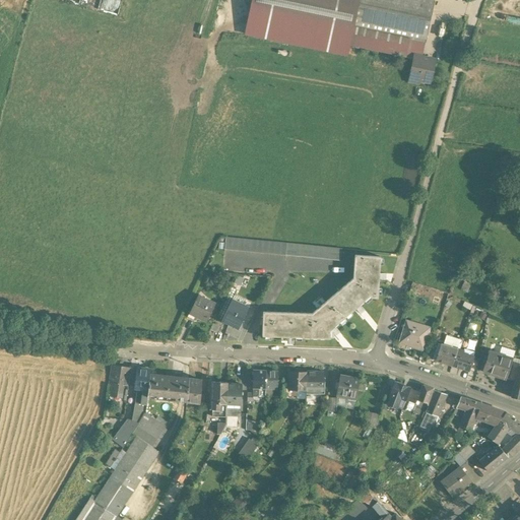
[(352,27),(358,0),(253,0),(247,35),(346,55),(348,46),(352,27)]
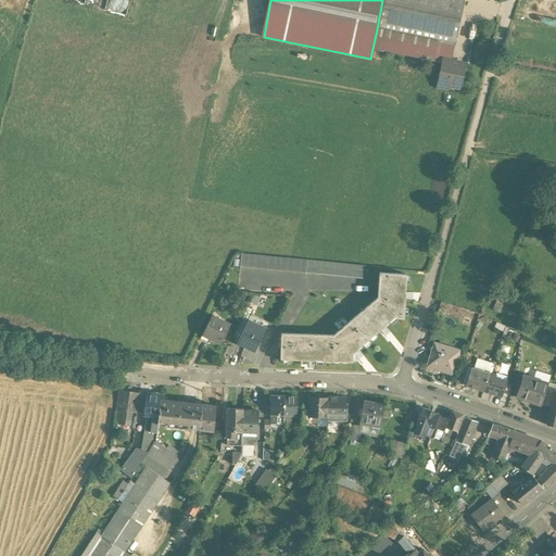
[(464,0),(382,0),(377,29),(438,42),(455,46),(464,0)]
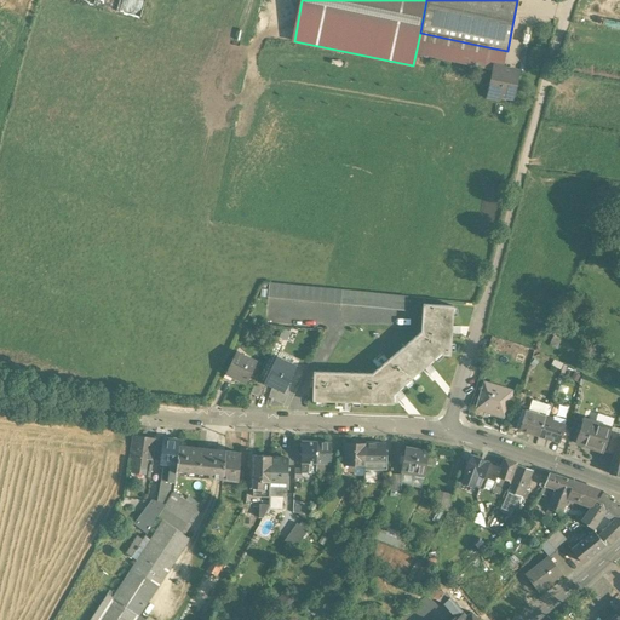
[(488,47),(420,33),(415,55),(483,69),(488,47)]
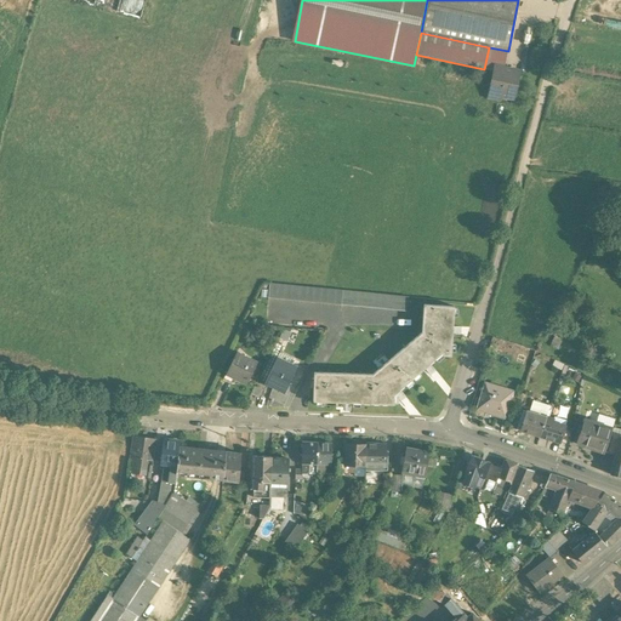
[(507,52),(490,49),(486,70),(494,72),(495,68),(503,69),(507,52)]
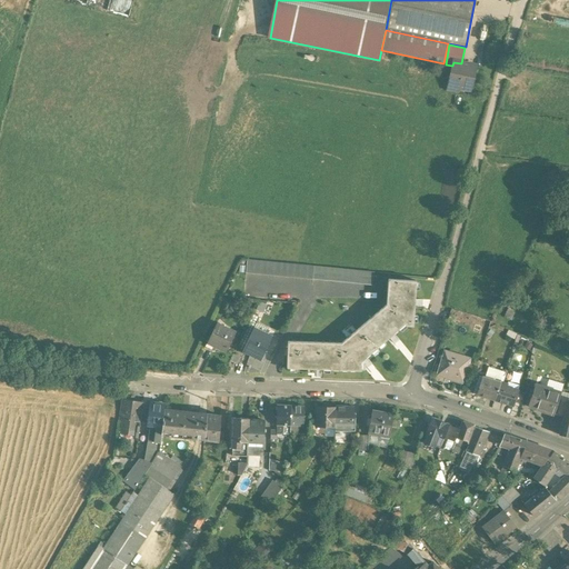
[(461,63),(453,62),(452,66),(449,87),(470,91),(476,67),(461,63)]
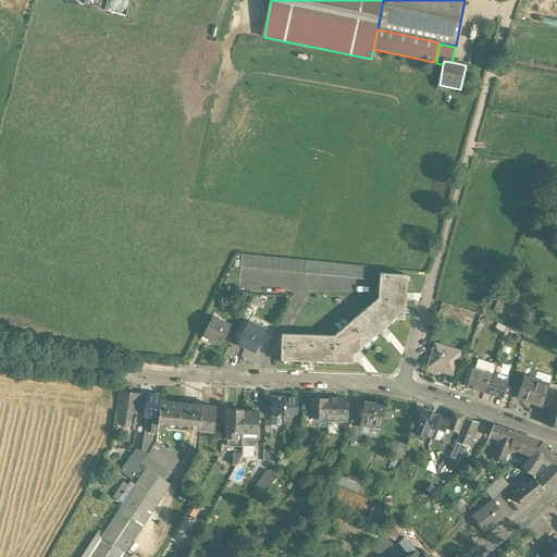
[(359,267),(242,255),(240,268),(358,280),(359,267)]
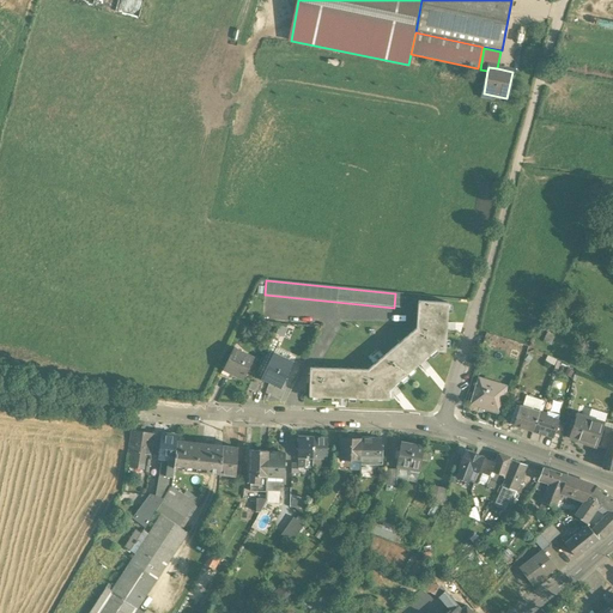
[(368,371),(310,369),(309,398),(389,400),(389,390),(423,362),(436,350),(438,352),(445,352),(448,304),(419,302),(417,329),(368,371)]
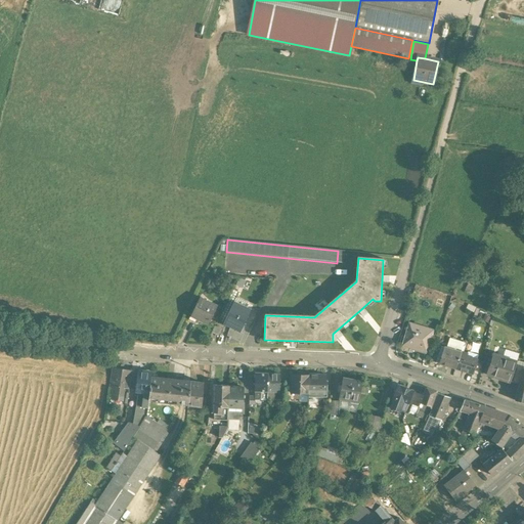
[(474,287),(468,285),(465,292),(470,295),(474,287)]
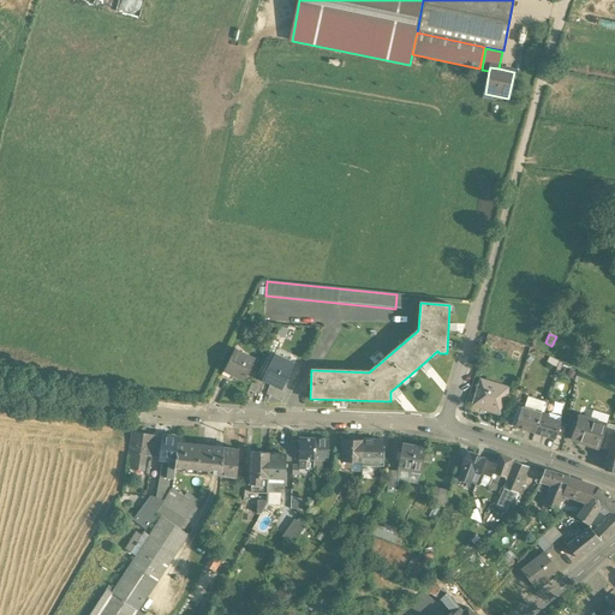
[(254,359),(234,351),(234,350),(221,375),(231,380),(234,372),(245,378),(255,359),(254,359)]
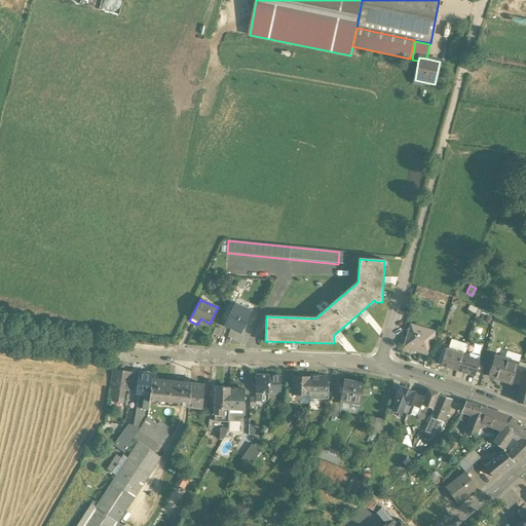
[(250,313),(234,306),(235,303),(234,303),(224,326),(240,334),(252,311),(251,311),(250,313)]
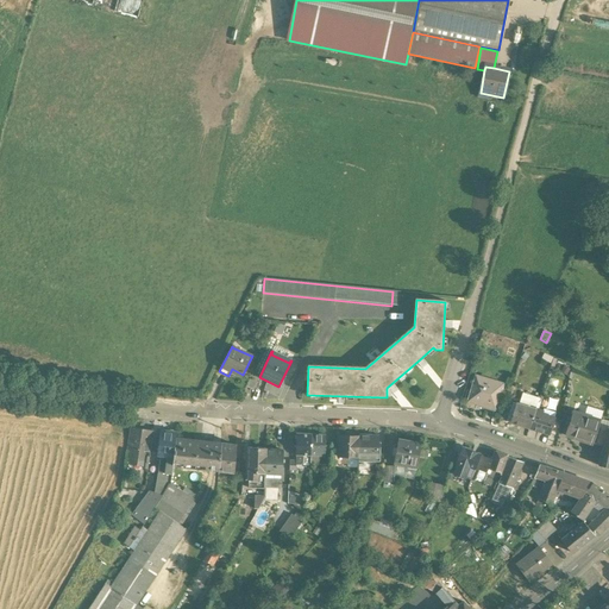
[(494,383),(476,377),(469,402),(477,405),(477,403),(495,409),(501,390),(493,387),(494,383)]
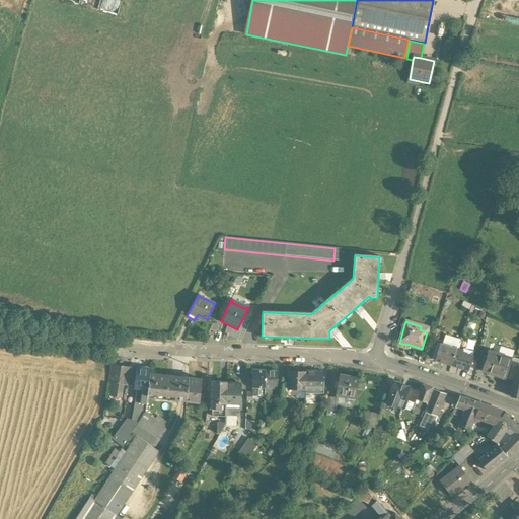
[(458,340),(446,336),(442,346),(456,350),(459,341),(460,341),(459,340),(459,339),(458,339),(458,340)]
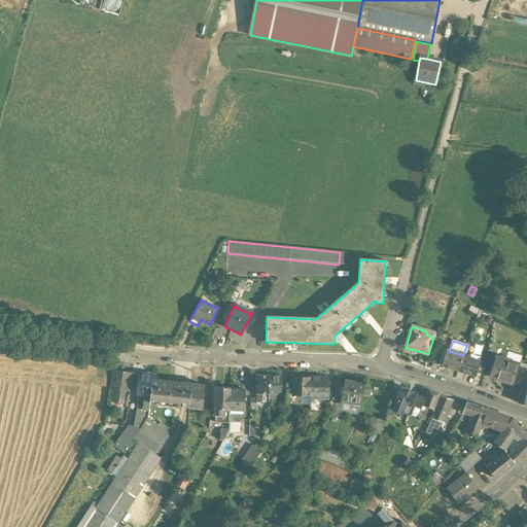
[(449,351),(447,350),(444,349),(441,359),(444,360),(442,366),(458,372),(463,355),(449,351)]
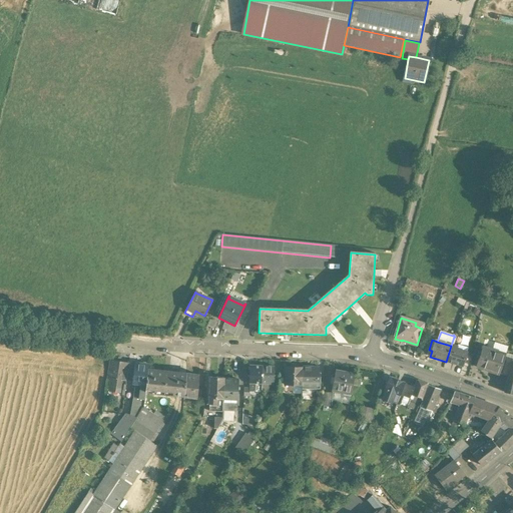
[(457,348),(451,346),(446,362),(463,368),(467,354),(463,352),(462,355),(456,353),(457,348)]
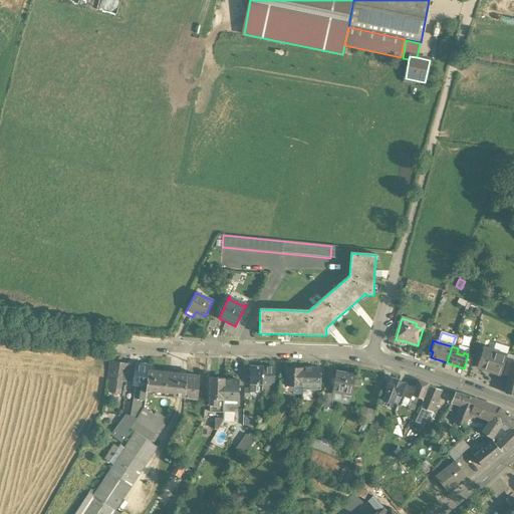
[(507,355),(484,348),(477,368),(485,371),(486,368),(493,370),(492,372),(500,375),(501,376),(507,355)]
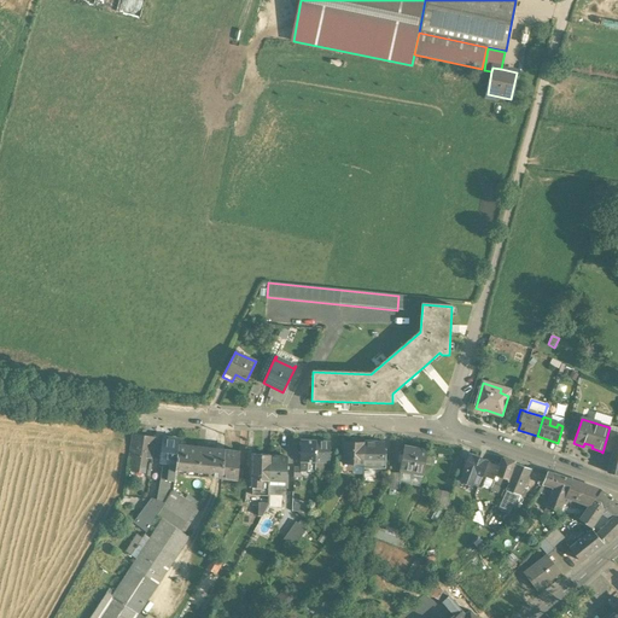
[(610,435),(605,453),(612,455),(616,437),(617,437),(610,435)]
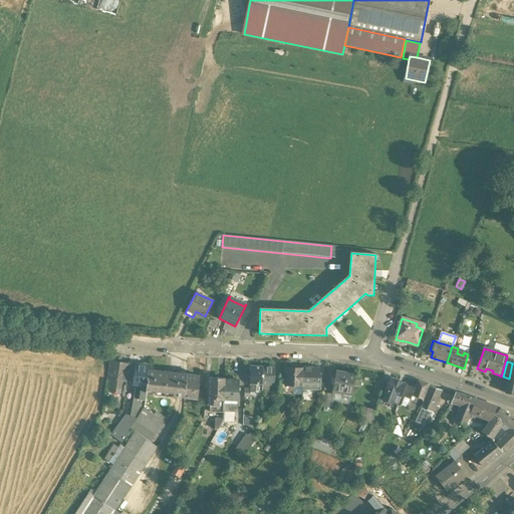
[(130,365),(109,362),(106,380),(112,381),(111,392),(119,393),(120,380),(126,381),(130,365)]
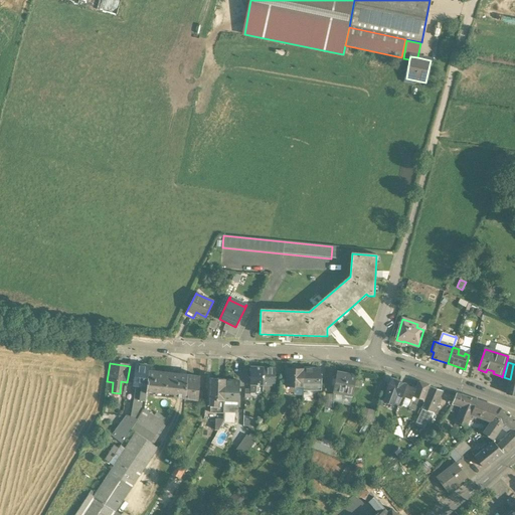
[(149,365),(135,363),(133,385),(142,386),(141,388),(140,400),(140,401),(145,401),(146,391),(149,372),(149,365)]
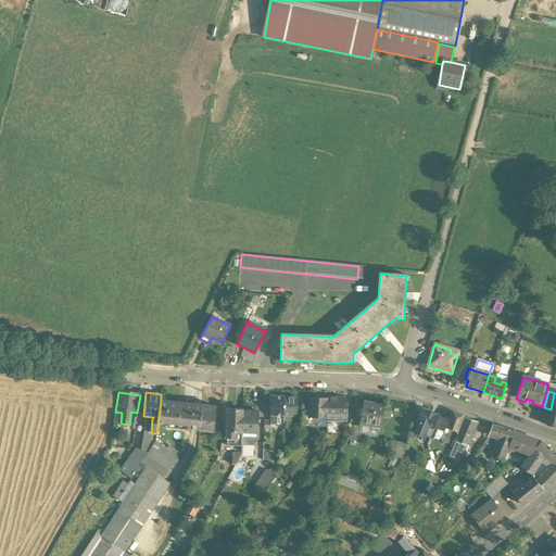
[(555,393),(554,393),(551,409),(546,427),(555,428),(555,393)]
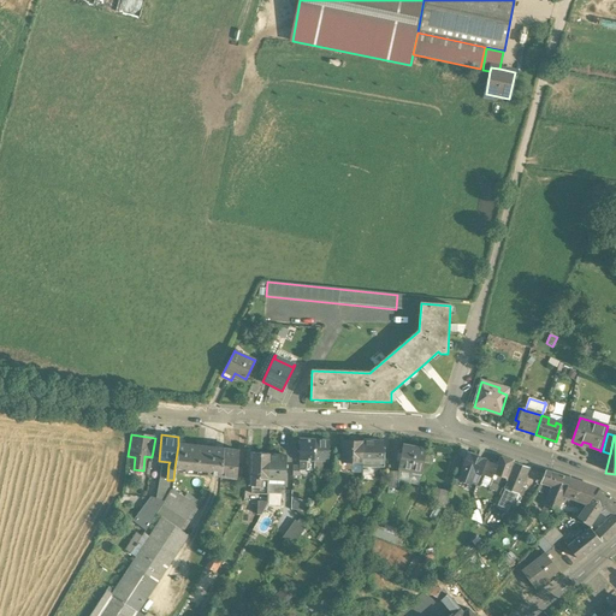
[(315,440),(301,439),(300,450),(296,450),(296,461),(300,461),(314,461),(315,440)]
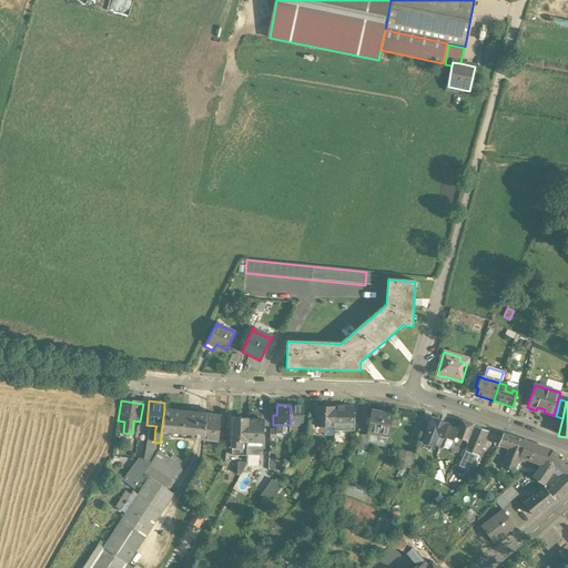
[(303,406),(291,406),(290,425),(290,433),(297,433),(297,425),(303,426),(303,406)]
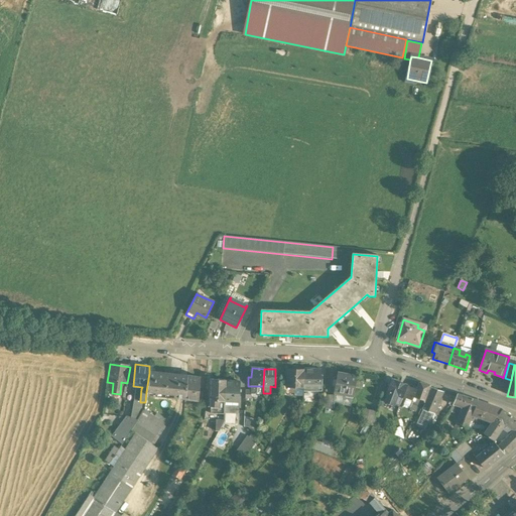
[(315,369),(304,369),(304,370),(303,388),(312,388),(312,391),(319,392),(320,370),(315,370),(315,369)]
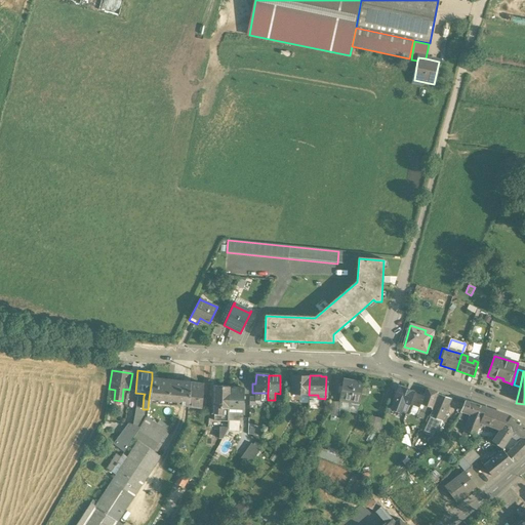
[(310,376),(292,376),(291,394),(309,395),(310,376)]
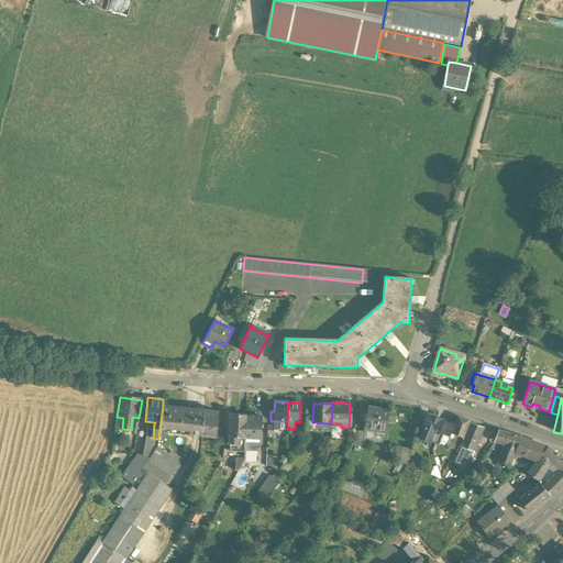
[(169,407),(163,407),(159,428),(166,428),(166,431),(190,433),(190,431),(201,432),(202,432),(203,412),(203,411),(196,411),(196,410),(186,409),(179,408),(169,407)]
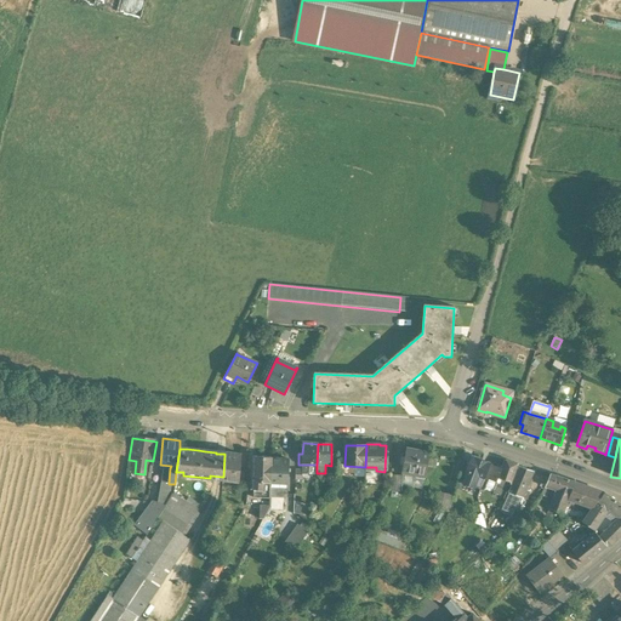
[(429,454),(406,449),(402,473),(415,476),(416,476),(425,477),(429,454)]
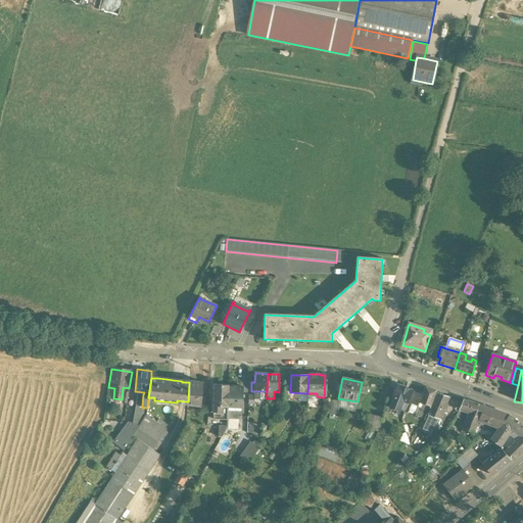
[(202,383),(190,381),(190,382),(189,382),(189,383),(188,401),(187,401),(187,405),(188,405),(200,406),(202,383)]
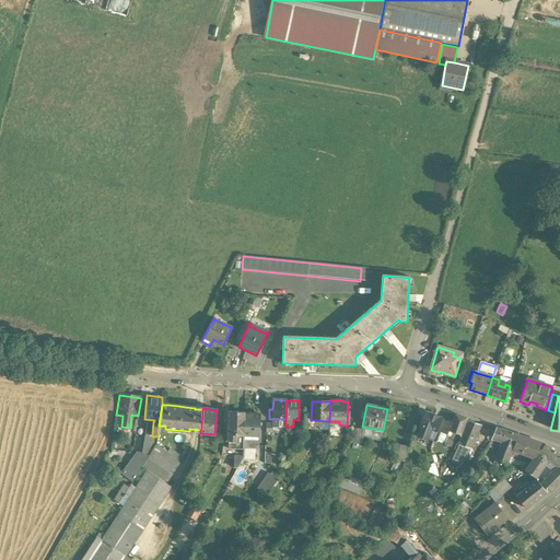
[(245,412),(229,412),(228,442),(236,442),(237,435),(244,435),(245,413),(245,412)]
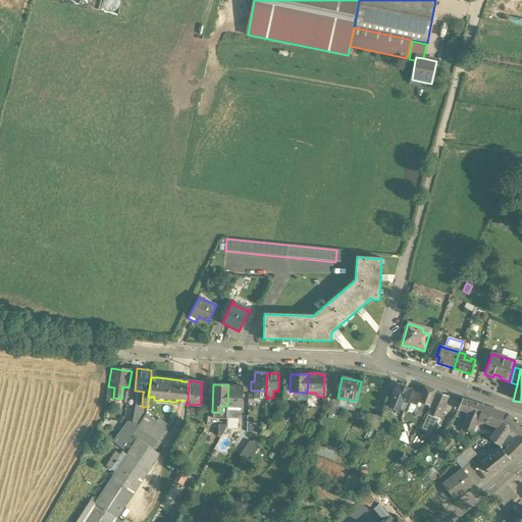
[(243,386),(228,385),(227,406),(226,418),(238,419),(239,410),(242,410),(243,386)]
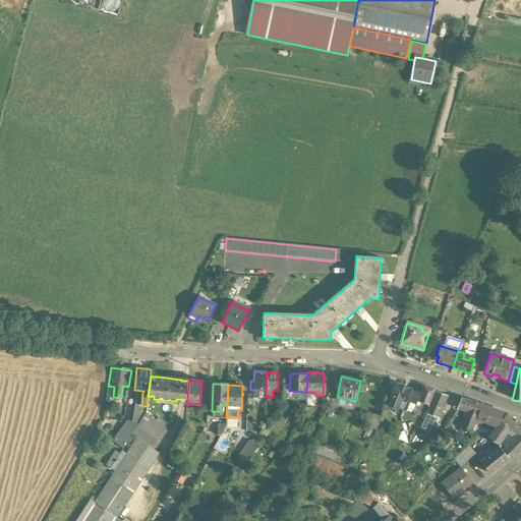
[(411,391),(396,385),(392,396),(393,397),(389,406),(397,409),(401,400),(406,402),(411,391)]
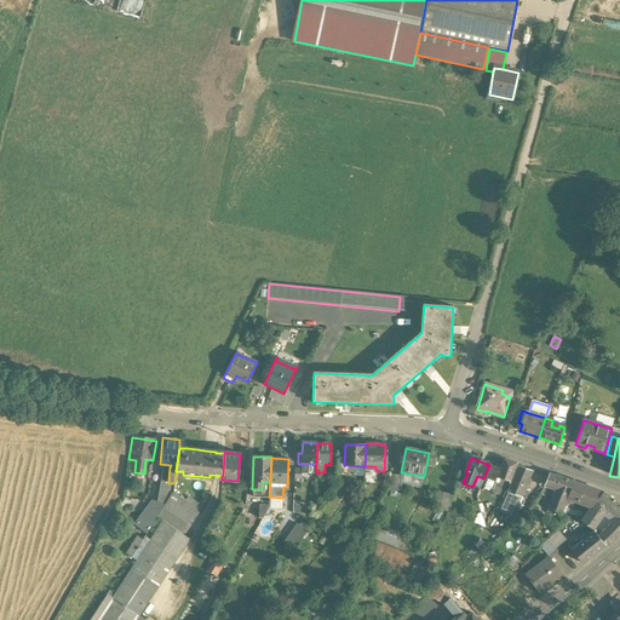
[(505,460),(501,470),(489,465),(483,478),(498,483),(493,492),(503,498),(509,483),(510,483),(517,464),(505,460)]
